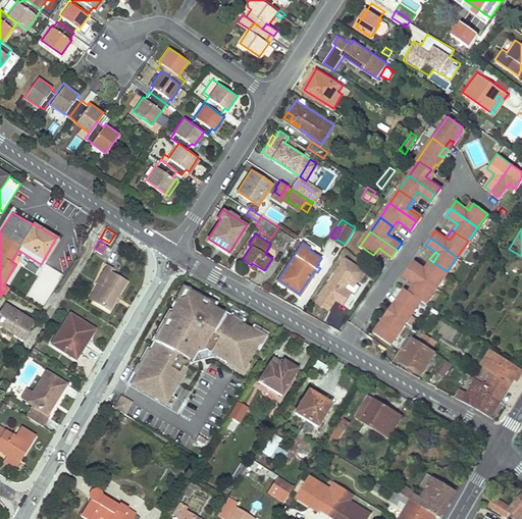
[(345,253),(316,298),(330,309),(336,298),(344,303),(353,289),(347,284),(349,280),(355,284),(366,268),(345,253)]
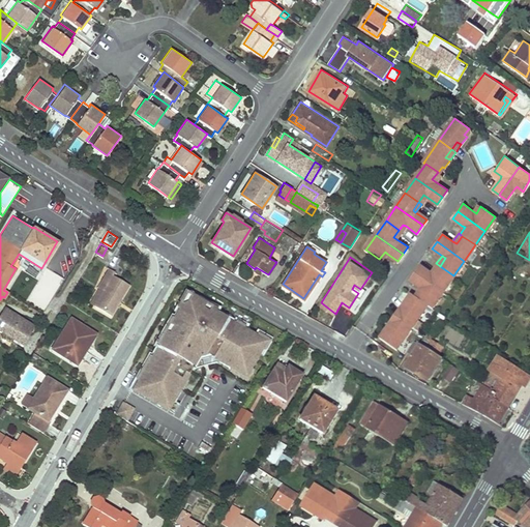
[(436,263),(431,271),(434,274),(440,266),(436,263)]
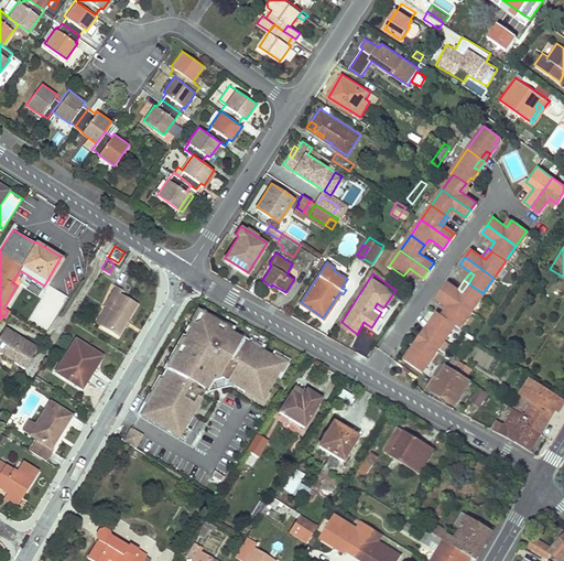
[(442,290),(470,310),(483,293),(468,283),(462,292),(458,289),(447,282),(442,290)]
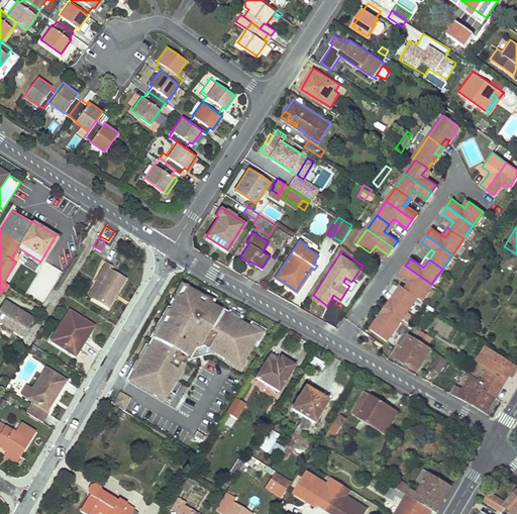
[(96,280),(87,294),(109,307),(126,277),(110,267),(112,264),(105,260),(94,279),(96,280)]
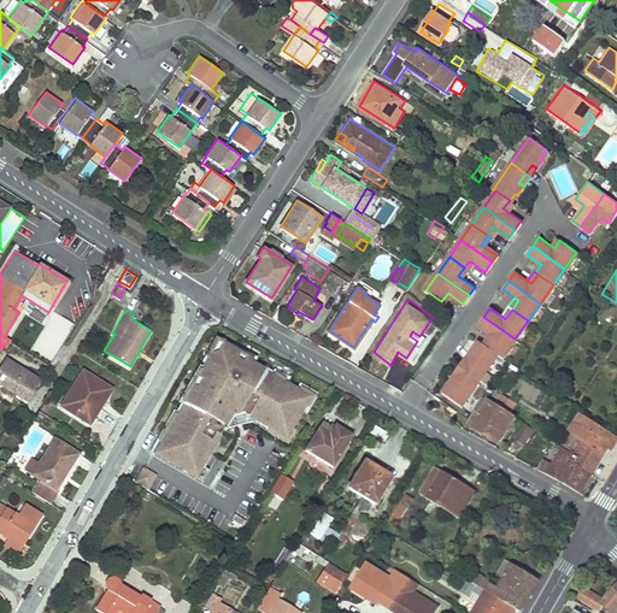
[(487,346),(503,357),(515,339),(483,317),(477,325),(489,334),(493,336),(487,346)]
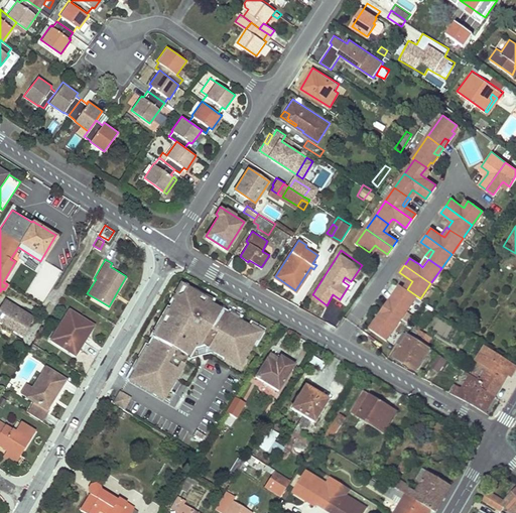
[(412,281),(409,279),(404,287),(407,289),(412,281)]
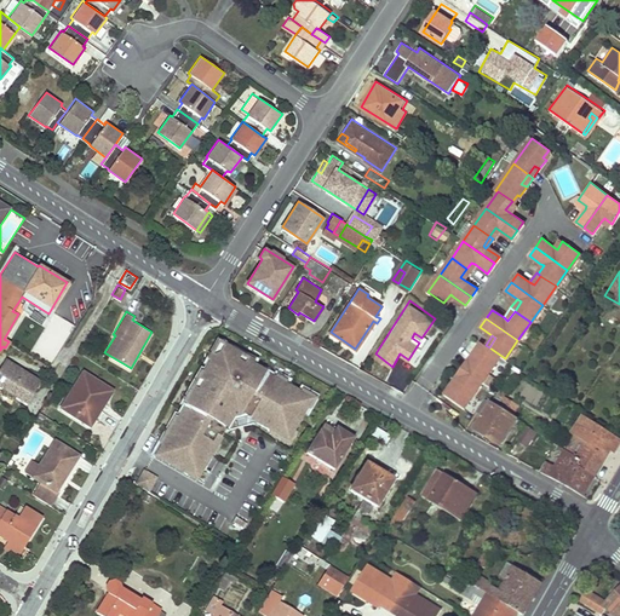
[(218,353),(224,344),(217,341),(206,360),(208,361),(212,356),(218,353)]
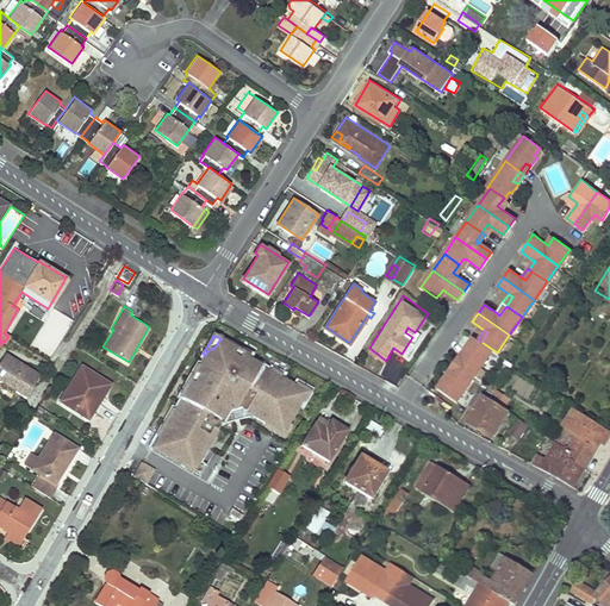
[(163,422),(149,447),(192,470),(206,445),(203,444),(209,435),(212,437),(212,436),(221,422),(222,420),(218,418),(224,408),(228,411),(241,406),(242,404),(253,410),(250,413),(266,422),(275,428),(278,424),(285,422),(287,423),(302,399),(299,391),(300,388),(294,385),(279,376),(278,379),(272,375),(273,373),(269,370),(248,358),(242,355),(240,358),(232,354),(236,348),(221,338),(215,348),(209,350),(205,355),(200,366),(195,373),(199,375),(190,391),(186,389),(180,399),(174,408),(172,413),(174,416),(169,425),(163,422)]
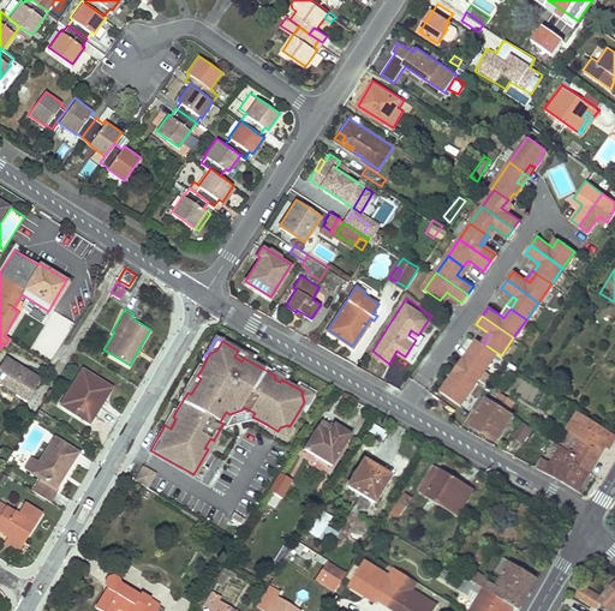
[(478,378),(495,354),(479,342),(473,349),(471,348),(465,355),(470,359),(463,369),(478,378)]
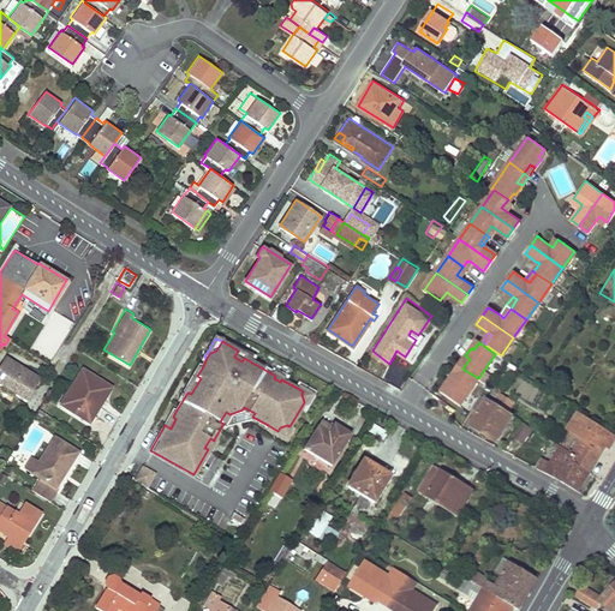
[(251,359),(238,351),(234,357),(242,361),(244,358),(250,361),(251,359)]
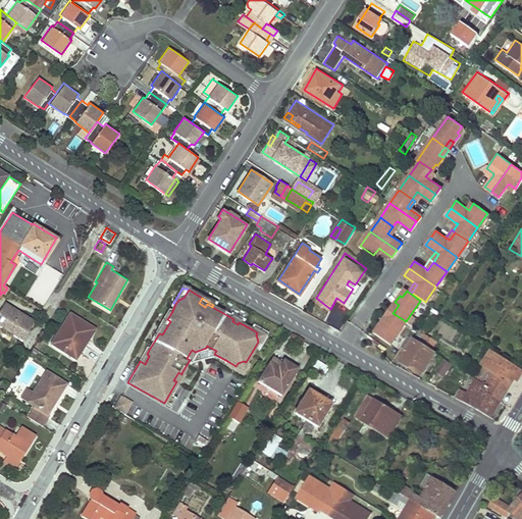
[(0,309),(0,324),(22,340),(34,321),(4,302),(0,309)]
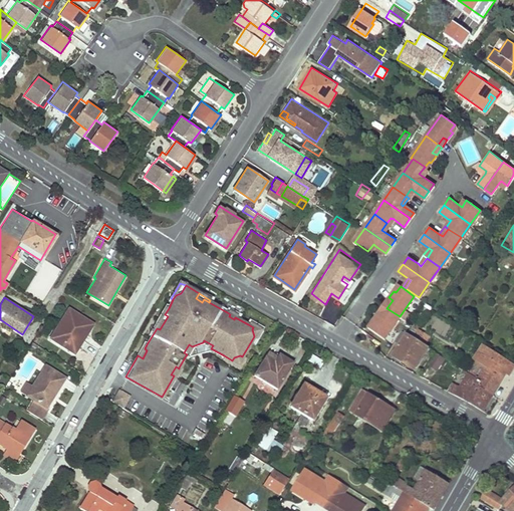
[(393,300),(389,297),(383,305),(387,308),(393,300)]
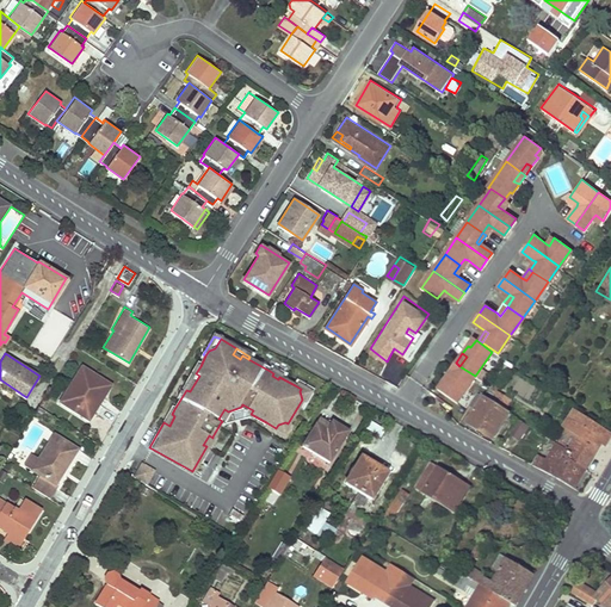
[(111,383),(81,364),(60,400),(90,419),(111,383)]
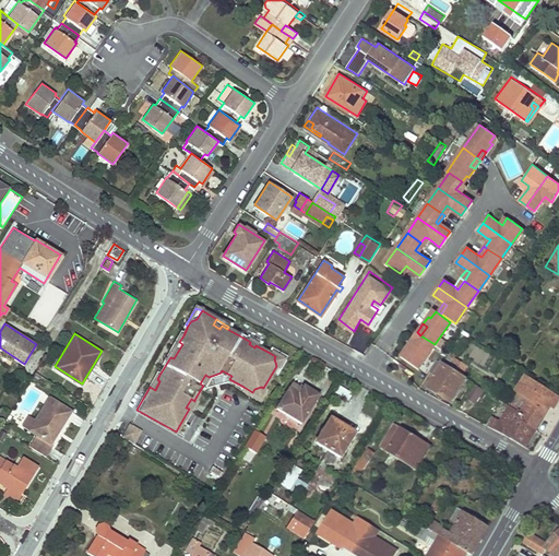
[(174,358),(182,344),(179,342),(183,335),(180,333),(163,364),(165,366),(170,357),(174,358)]
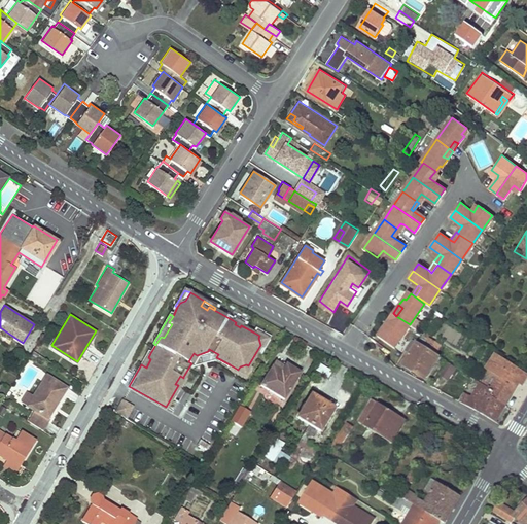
[(387,322),(403,332),(410,324),(396,316),(392,322),(389,319),(387,322)]
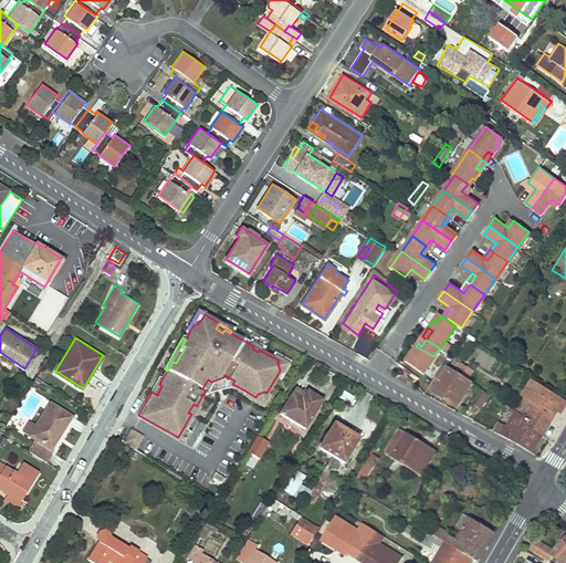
[(261,347),(251,342),(250,344),(253,346),(252,348),(258,352),(259,350),(261,347)]
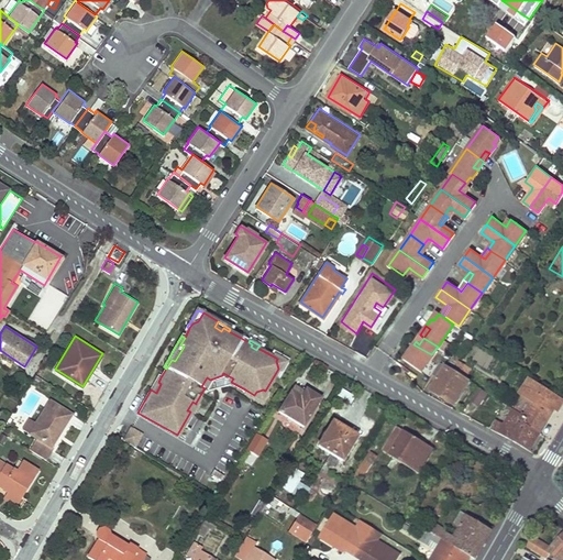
[(406,360),(420,370),(431,354),(414,344),(409,351),(411,352),(406,360)]
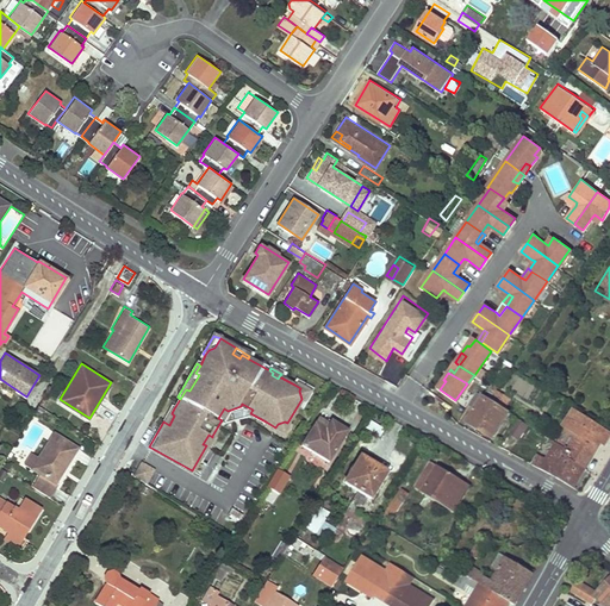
[(304,400),(310,391),(296,382),(294,385),(300,388),(299,391),(302,399),(304,400)]
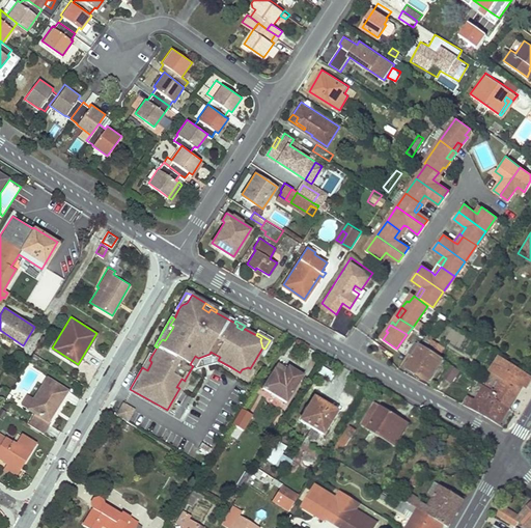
[(422,343),(440,356),(445,346),(426,335),(422,343)]
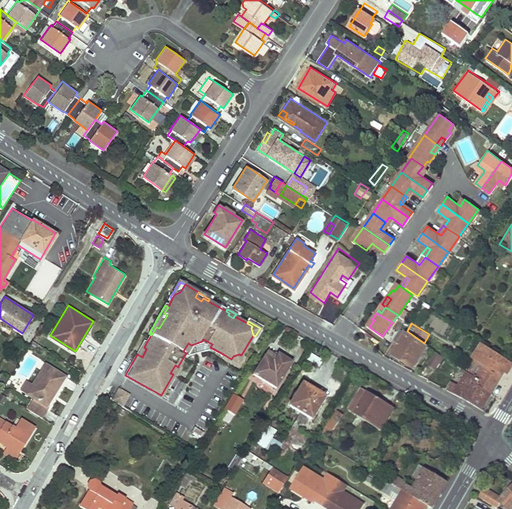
[(407,331),(405,330),(391,353),(413,367),(426,344),(424,343),(407,331)]
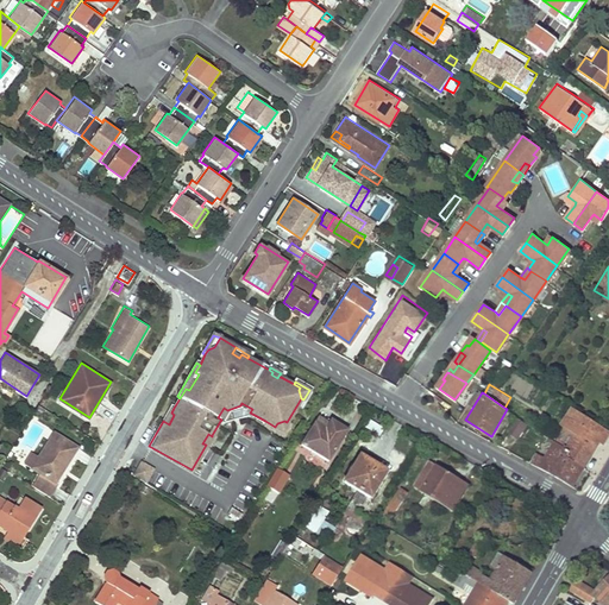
[(220,421),(223,423),(224,421),(248,415),(249,416),(250,413),(252,409),(242,403),(240,405),(227,410),(224,408),(218,417),(221,420),(220,421)]
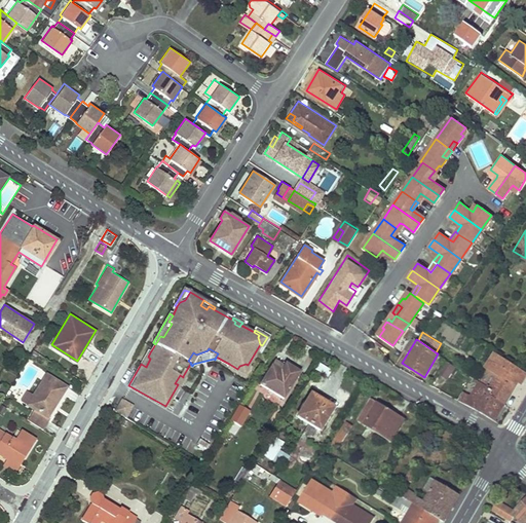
[(44,357),(33,349),(29,355),(41,362),(44,357)]
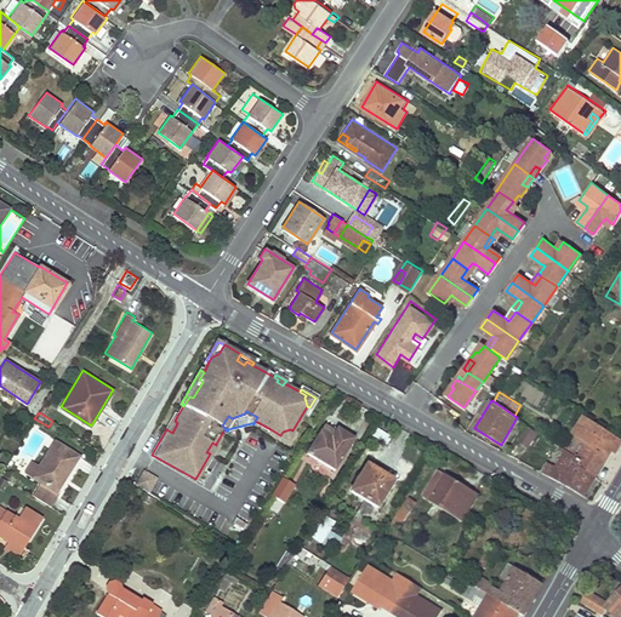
[(172,433),(177,423),(175,421),(177,416),(175,415),(166,429),(172,433)]
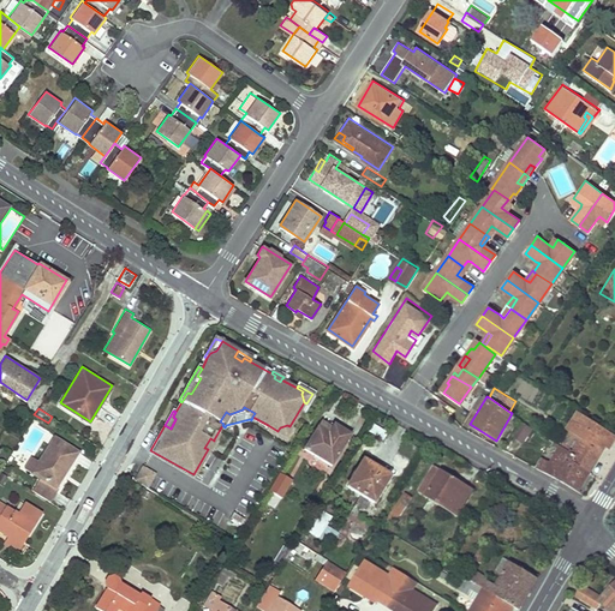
[(610,447),(614,437),(614,432),(585,413),(572,431),(575,433),(573,438),(579,442),(572,450),(577,454),(573,459),(590,471),(605,443),(610,447)]
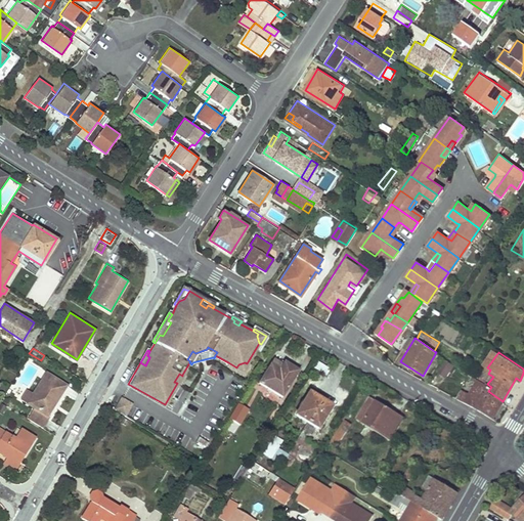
[(281,395),(299,370),(275,355),(260,382),(281,395)]
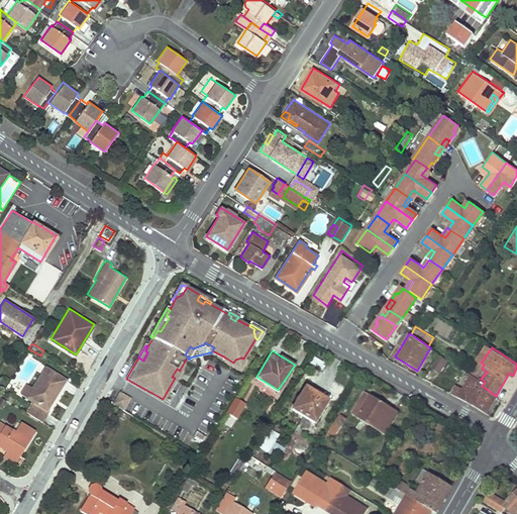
[(447,361),(436,354),(430,366),(441,372),(447,361)]
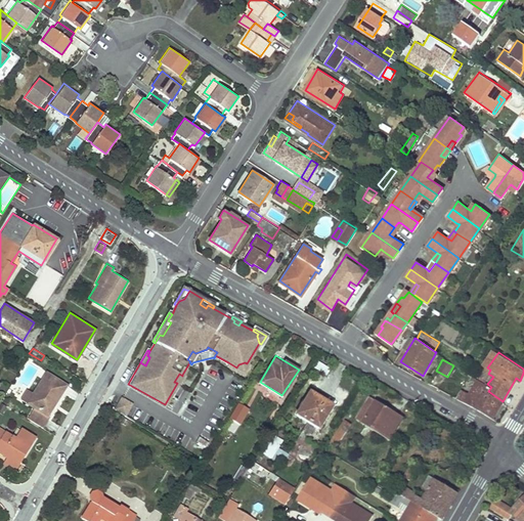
[(244,375),(249,364),(247,363),(245,362),(238,364),(236,367),(228,362),(227,364),(244,375)]
